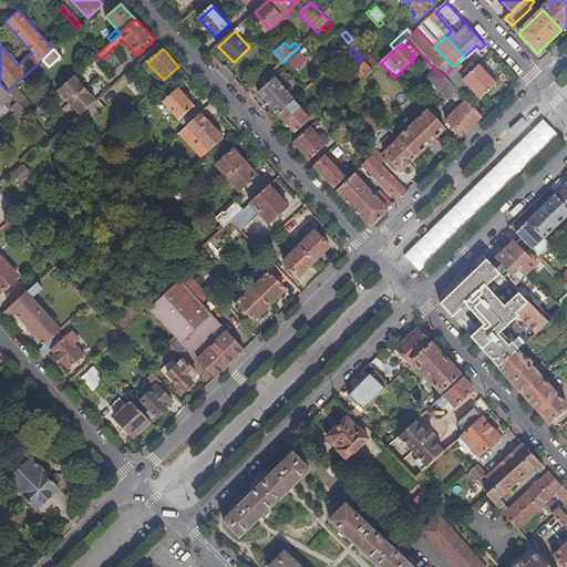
[(378,65),(367,54),(362,59),(373,70),(378,65)]
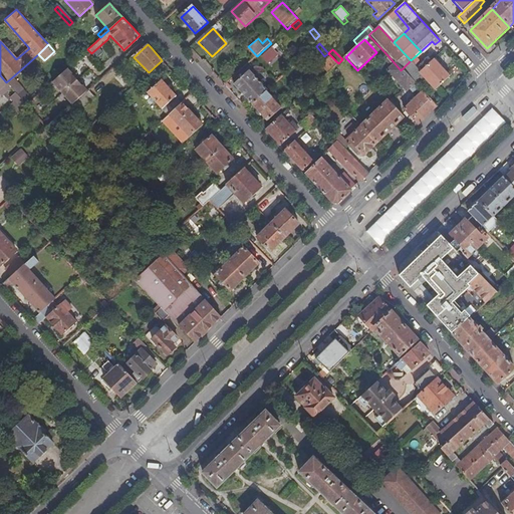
[(446,65),(452,58),(444,51),(438,59),(446,65)]
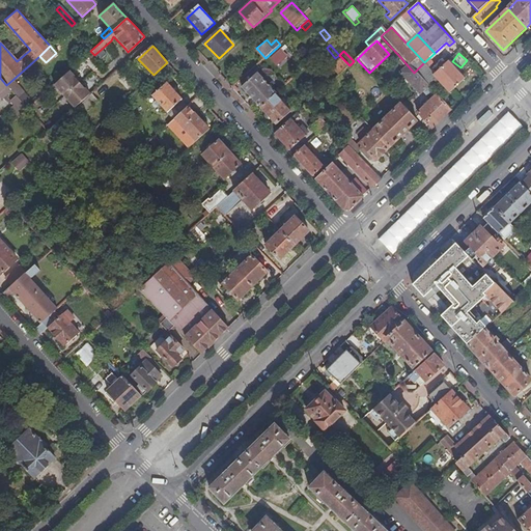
[(339,55),(335,58),(331,63),(340,74),(350,65),(339,55)]
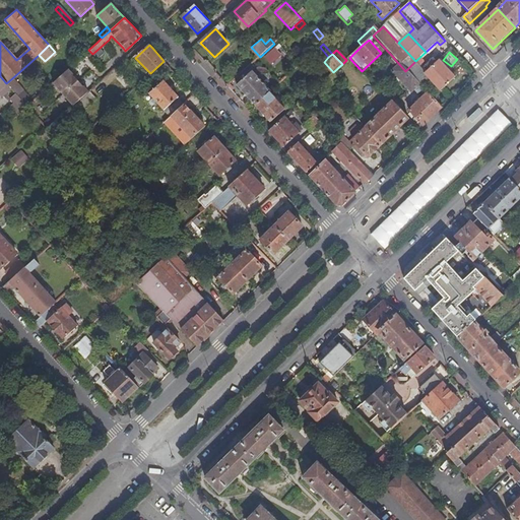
[(392,56),(388,60),(394,67),(398,63),(392,56)]
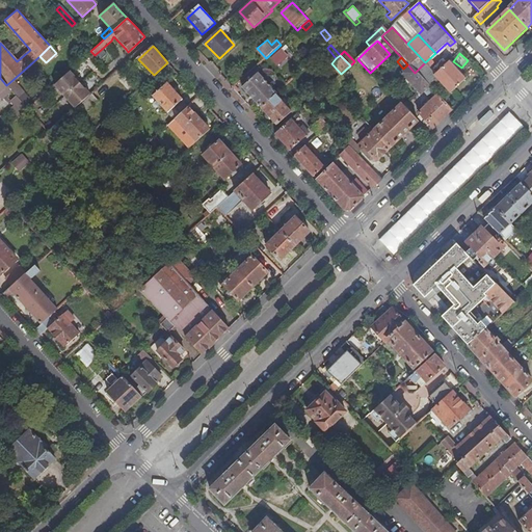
[(464,81),(449,64),(446,67),(443,63),(434,71),(439,75),(435,77),(429,71),(431,70),(425,62),(415,73),(427,86),(433,79),(450,97),(464,81)]
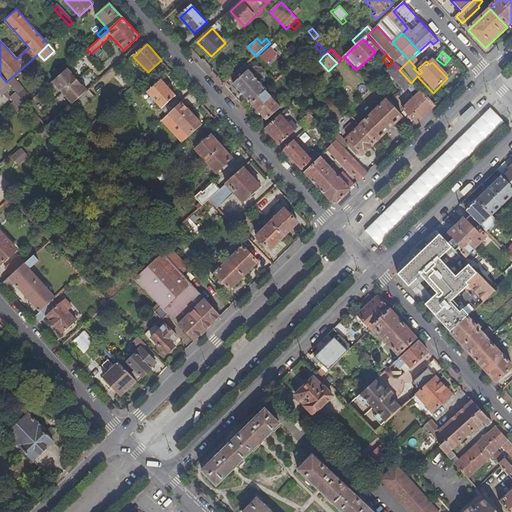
[(399,70),(392,62),(388,66),(384,70),(403,90),(408,85),(411,83),(399,70)]
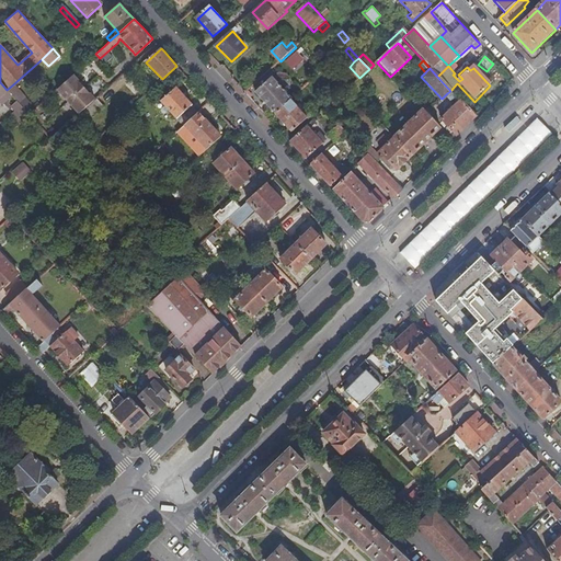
[(67,100),(83,86),(73,75),(57,89),(67,100)]
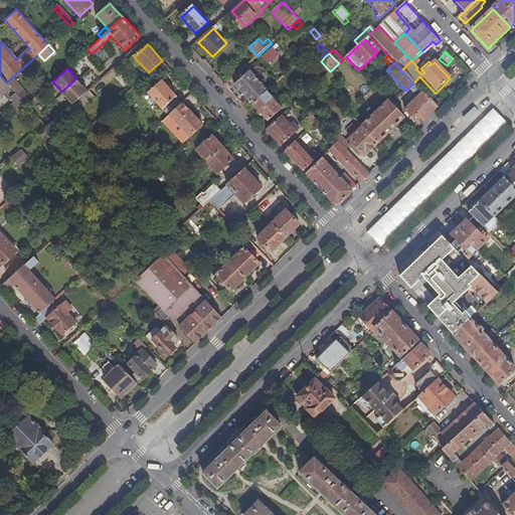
[(251,70),(236,84),(254,104),(268,92),(270,91),(251,70)]
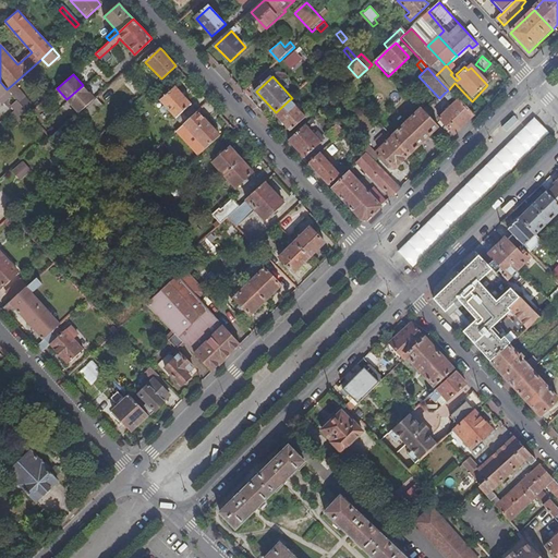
[(16,100),(29,114),(49,96),(46,92),(32,104),(13,84),(7,89),(10,93),(16,100)]
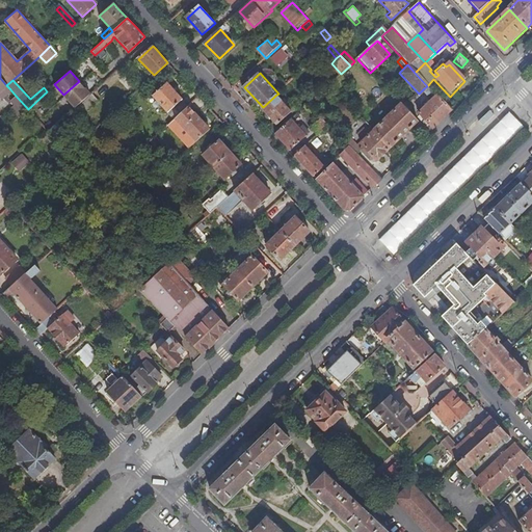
[(74,106),(88,91),(79,81),(63,95),(74,106)]
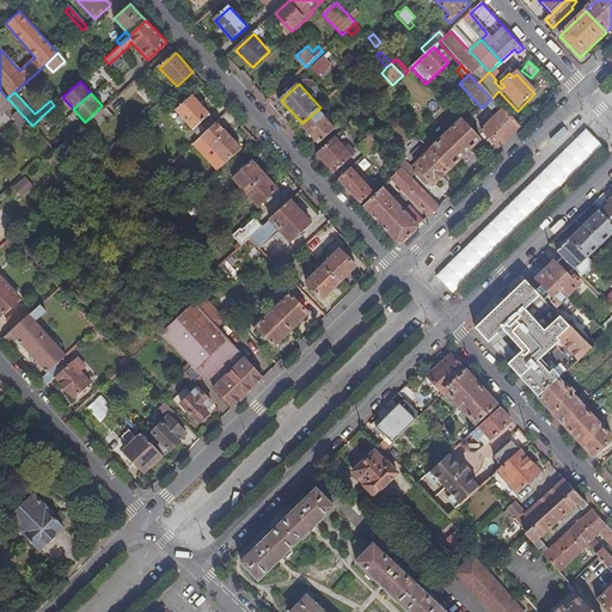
[(191,95),(175,109),(200,138),(201,136),(215,123),(208,116),(209,114),(191,95)]
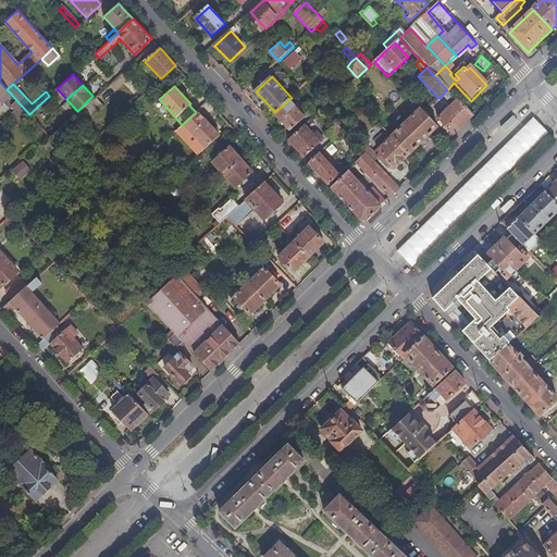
[(0,101),(10,93),(7,89),(0,96),(0,101)]
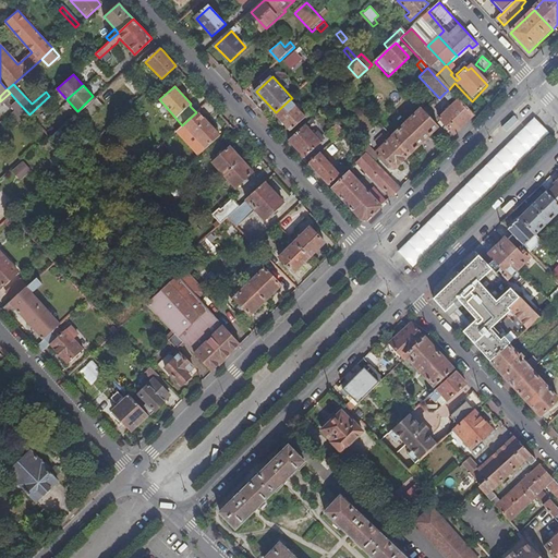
[(461,129),(473,118),(448,91),(445,93),(455,104),(437,120),(453,136),(461,129)]
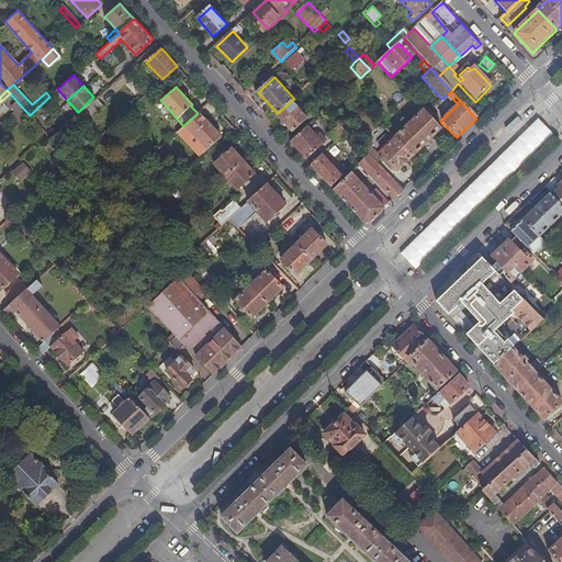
[(78,112),(83,117),(100,103),(94,97),(93,97),(78,112)]
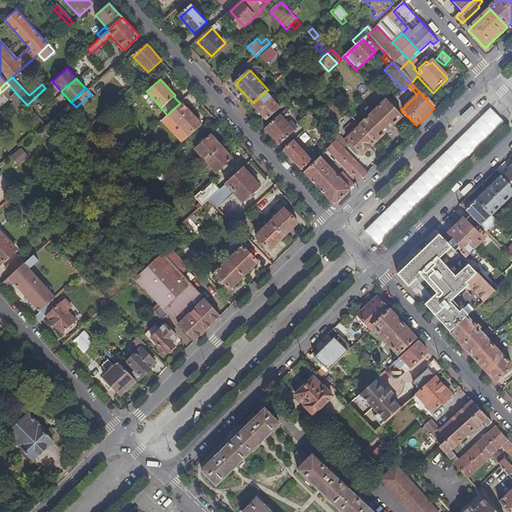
[(268,120),(282,107),(266,91),(253,103),(268,120)]
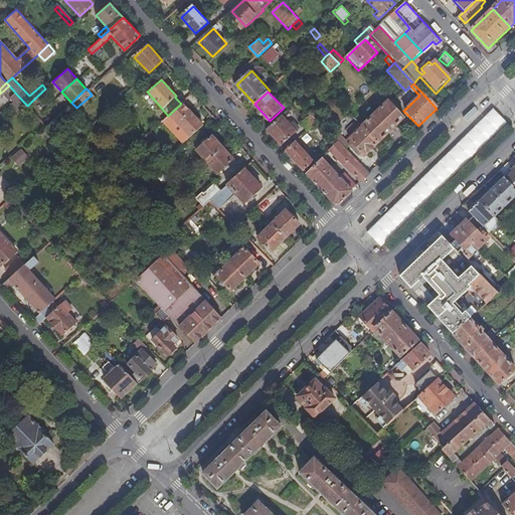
[(15,93),(10,97),(16,104),(22,110),(27,106),(15,93)]
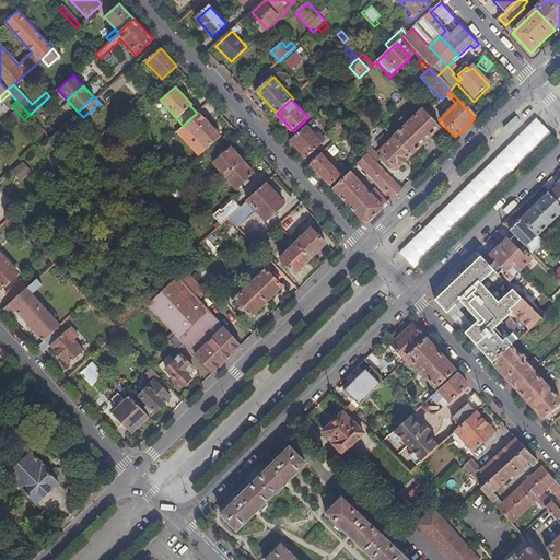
[(207,149),(221,136),(198,111),(197,113),(184,125),(207,149)]
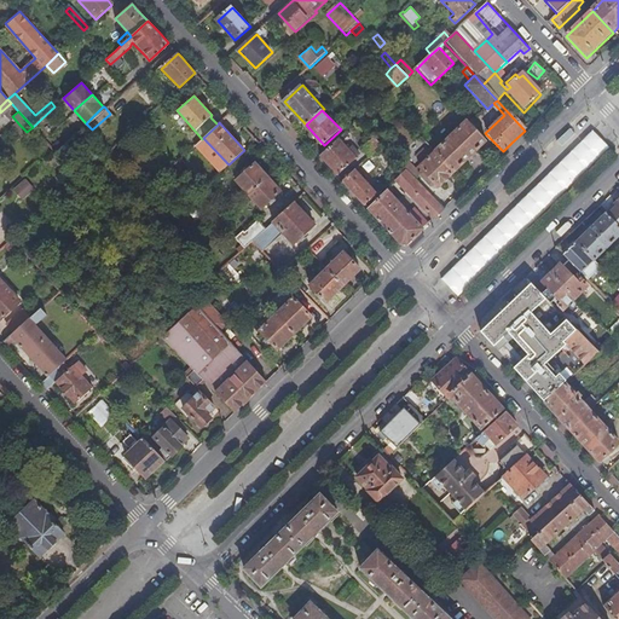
[(434,152),(453,173),(484,143),(469,127),(466,122),(434,152)]
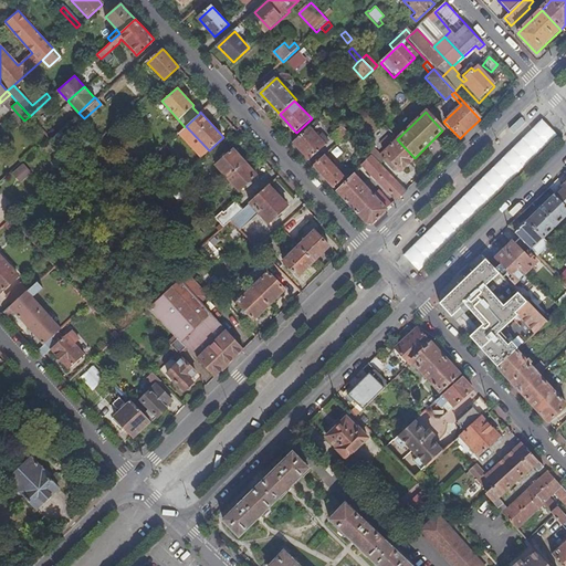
[(79,113),(74,116),(81,124),(85,119),(84,118),(79,113)]
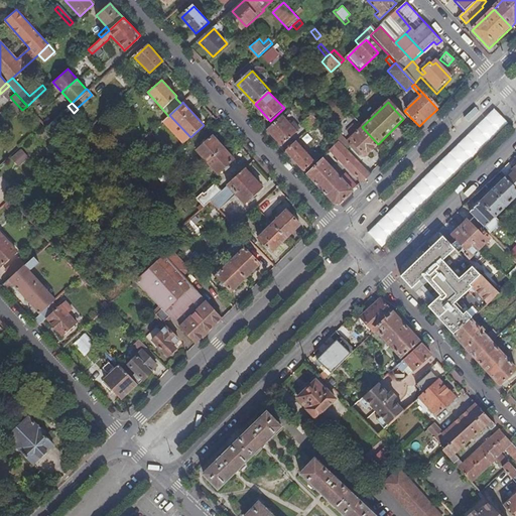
[(22,110),(16,104),(13,107),(18,113),(22,110)]
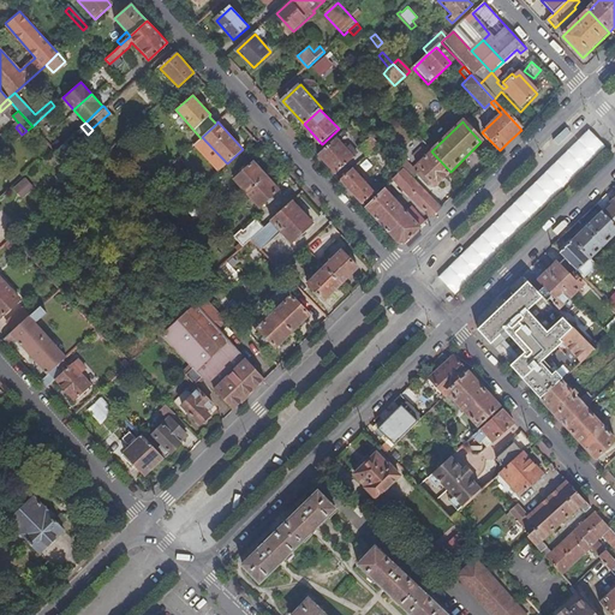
[(64,161),(90,137),(88,135),(81,126),(54,150),(64,161)]
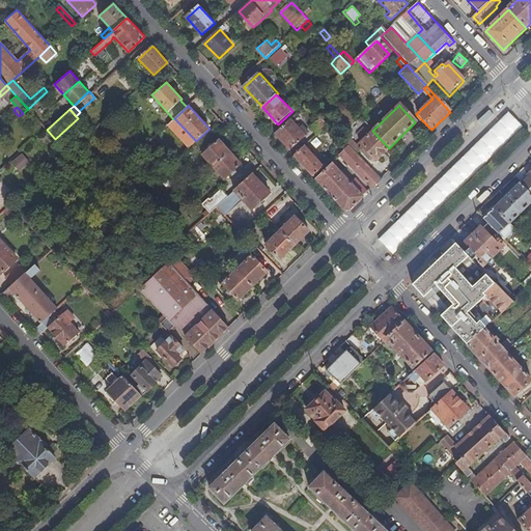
[(295,115),(291,118),(307,136),(310,133),(295,115)]
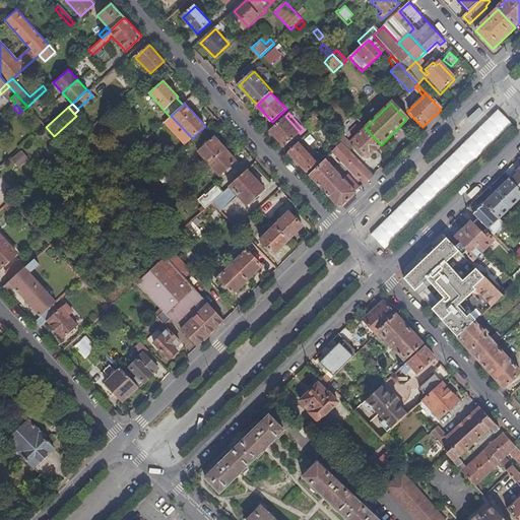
[(301,133),(285,116),(269,131),(281,144),(284,148),(301,133)]
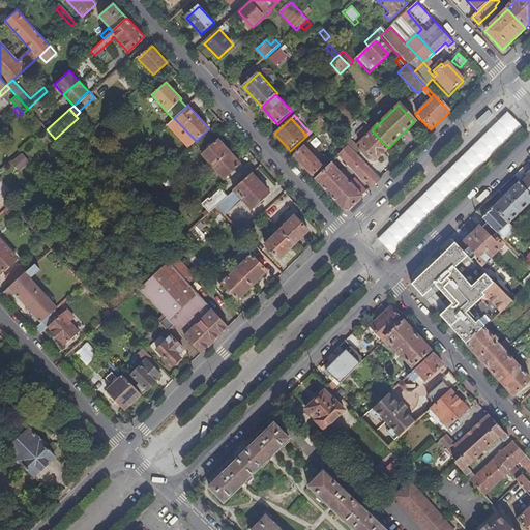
[(90,133),(94,128),(91,124),(86,128),(90,133)]
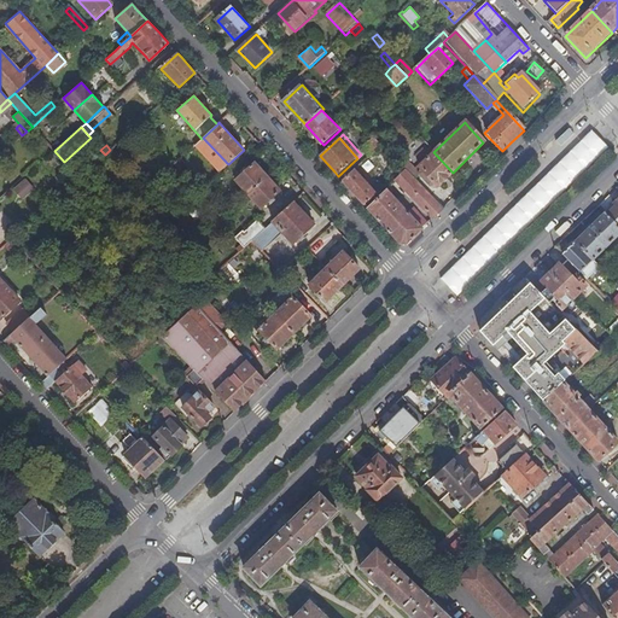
[(419,167),(427,158),(420,150),(412,158),(419,167)]
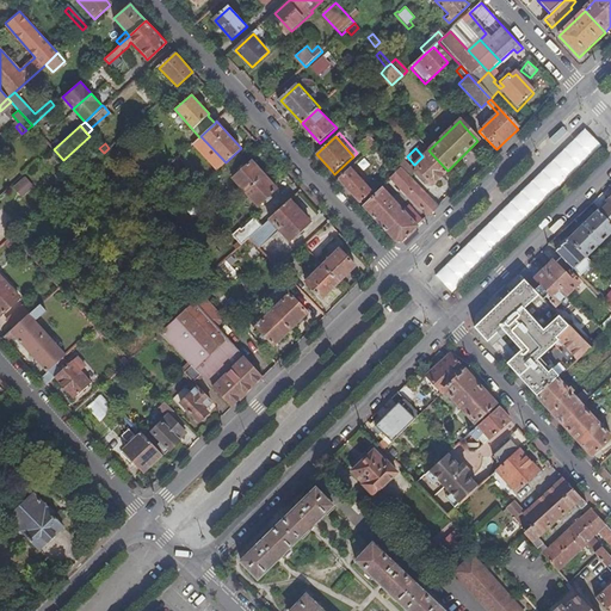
[(423,156),(414,165),(411,168),(399,156),(393,161),(395,164),(401,170),(409,178),(414,173),(425,184),(431,183),(432,185),(448,171),(429,150),(423,156)]
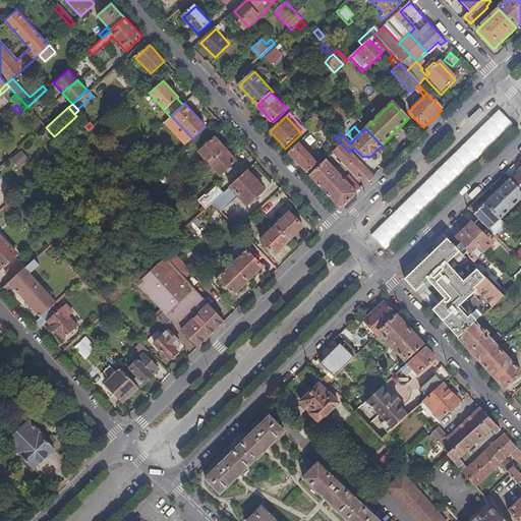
[(87,146),(91,141),(84,134),(79,138),(87,146)]
